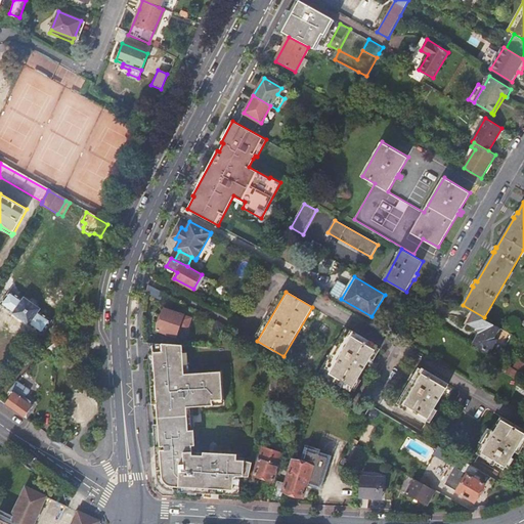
[(9,293),(0,305),(12,314),(28,325),(29,325),(41,334),(50,321),(38,312),(40,309),(24,298),(22,301),(9,293)]
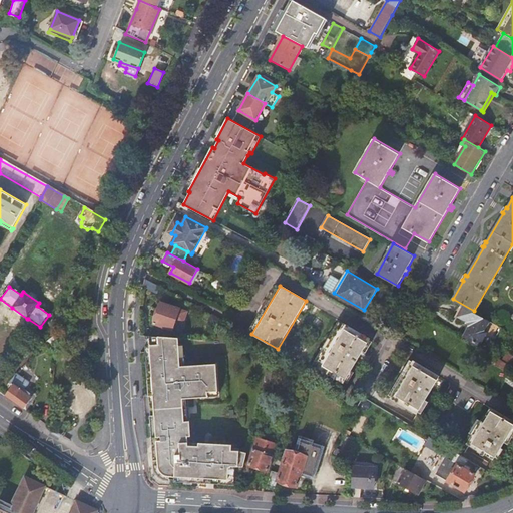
[(177,317),(179,309),(161,303),(153,324),(172,329),(177,317)]
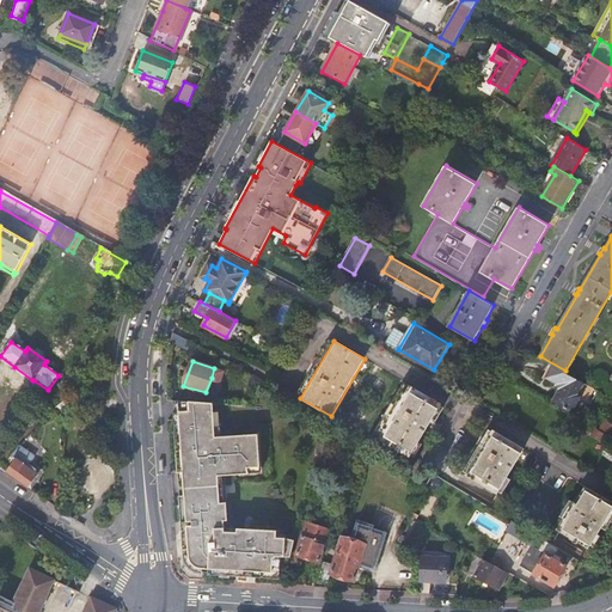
[(552,401),(568,410),(579,393),(575,392),(581,380),(554,365),(548,377),(558,383),(560,389),(552,401)]
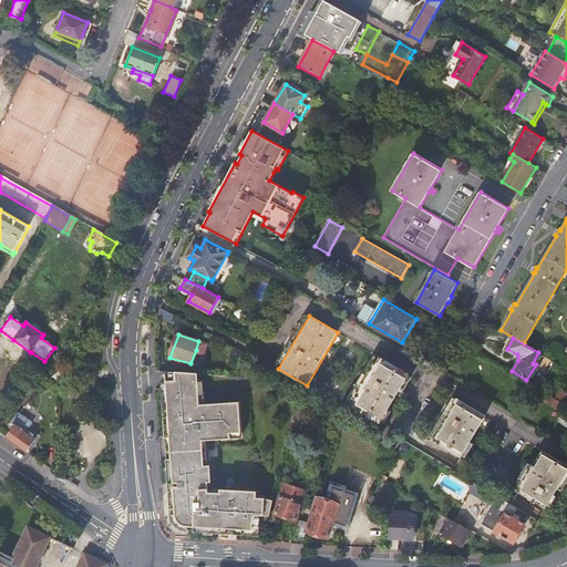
[(246,352),(234,347),(229,354),(240,361),(246,352)]
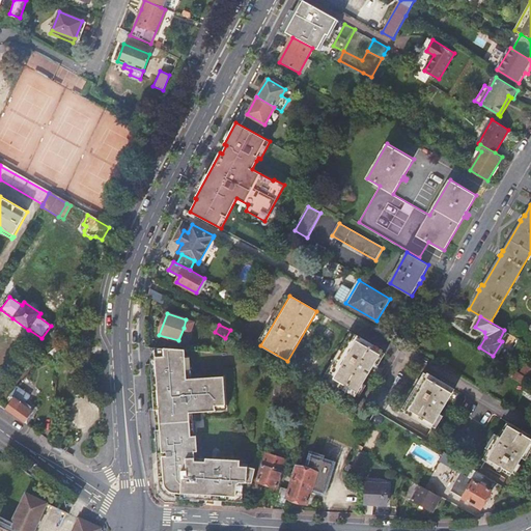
[(357,396),(384,351),(357,334),(354,341),(351,339),(332,372),(334,373),(330,380),(345,389),(344,391),(346,393),(348,391),(357,396)]
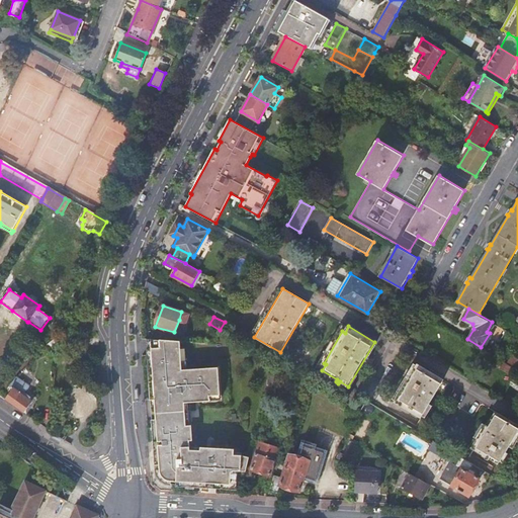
[(184,342),(152,339),(151,355),(148,355),(152,408),(154,407),(156,409),(155,411),(155,420),(153,420),(154,444),(158,444),(159,450),(155,450),(156,472),(157,475),(158,477),(159,479),(160,481),(163,483),(165,485),(168,486),(170,486),(172,487),(171,485),(177,485),(177,487),(194,488),(196,486),(198,488),(207,488),(207,485),(212,486),(212,484),(218,484),(218,489),(238,490),(239,487),(243,487),(250,457),(243,454),(235,454),(235,448),(211,447),(210,450),(191,449),(190,440),(193,440),(192,418),(186,418),(185,403),(210,401),(210,396),(221,395),(219,367),(182,369),(181,348),(184,348),(184,342)]
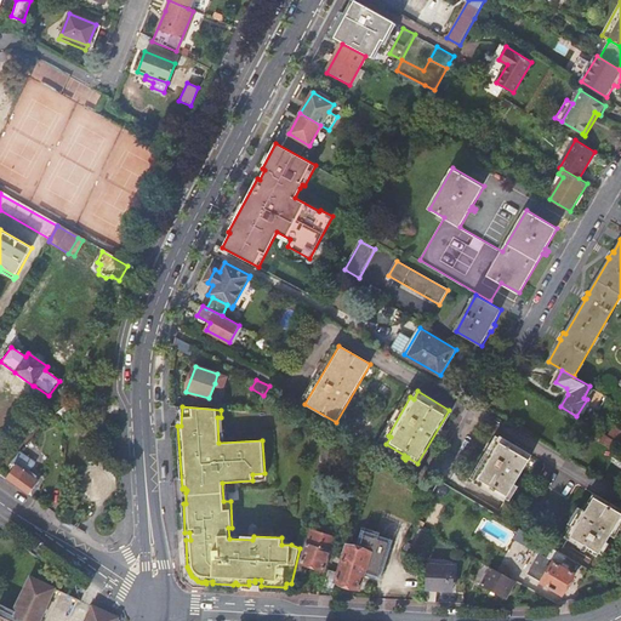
[(620,443),(620,439),(620,429),(615,426),(609,436),(620,443)]
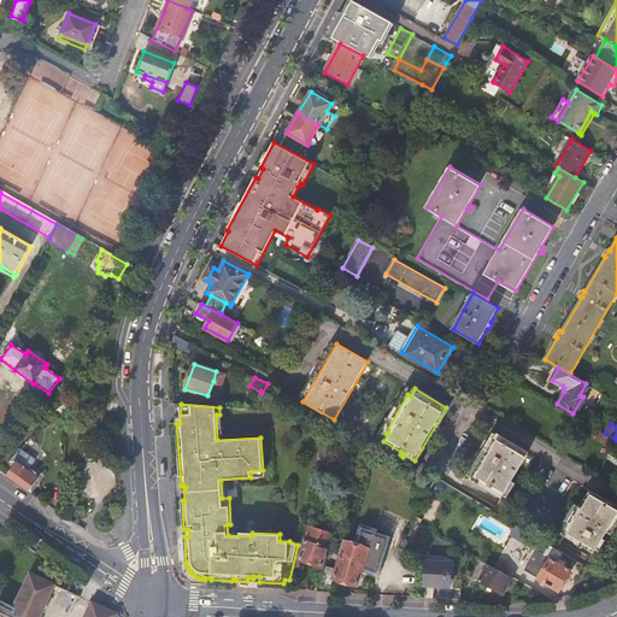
[(616,440),(605,433),(603,432),(599,438),(613,446),(616,440)]
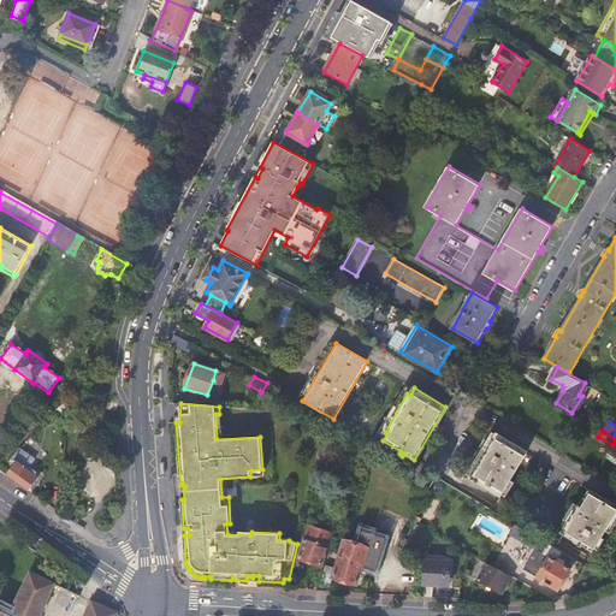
[(469,479),(501,497),(527,452),(496,433),(469,479)]
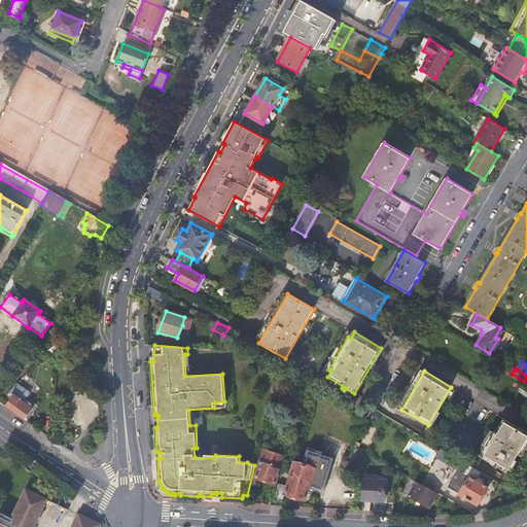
[(28,397),(31,389),(18,384),(14,392),(28,397)]
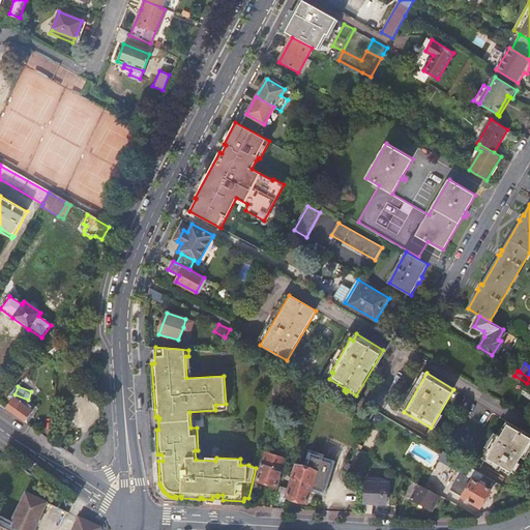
[(5,409),(25,422),(32,410),(30,409),(31,407),(23,400),(21,402),(13,396),(5,409)]
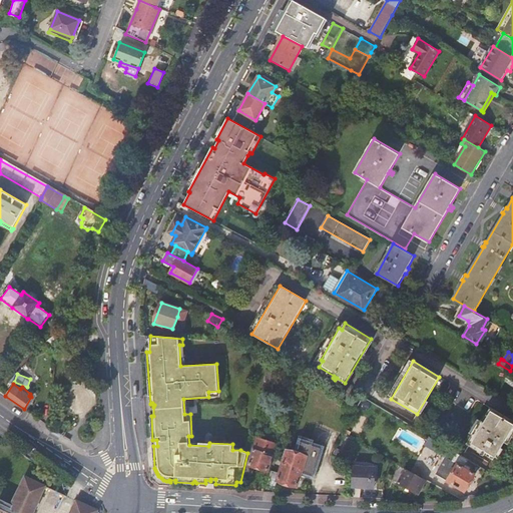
[(480,421),(467,444),(481,452),(480,454),(483,456),(484,454),(493,459),(507,436),(511,438),(512,435),(512,421),(493,409),(485,423),(480,421)]
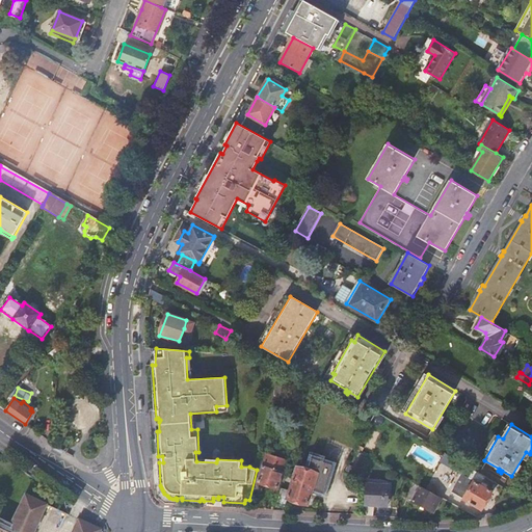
[(281,478),(284,471),(287,459),(268,453),(259,482),(277,487),(281,478)]
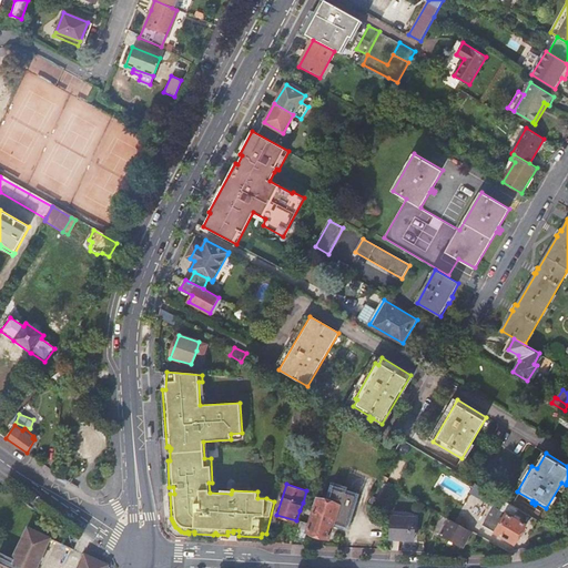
[(330,501),(320,498),(312,524),(308,531),(330,537),(332,536),(336,521),(348,526),(357,494),(333,487),(330,501)]
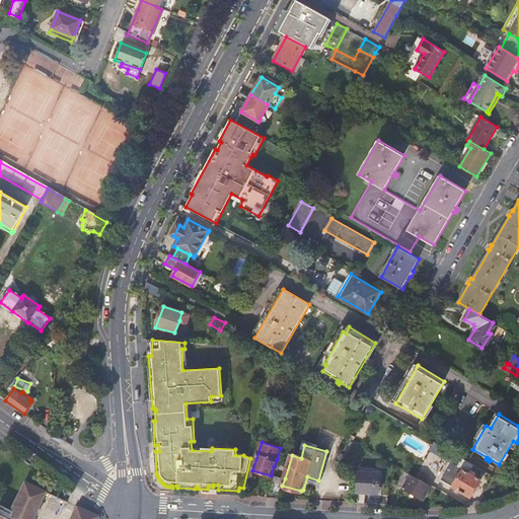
[(475,466),(462,459),(457,467),(452,463),(442,479),(453,486),(453,488),(471,497),(482,480),(474,476),(476,474),(471,471),(475,466)]
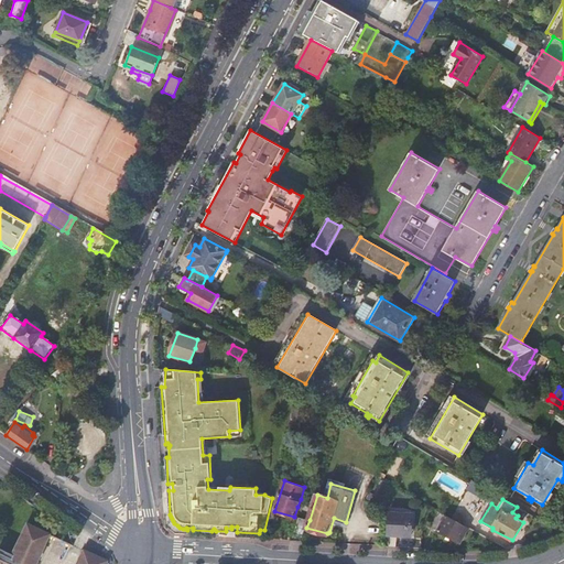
[(469,528),(438,511),(430,527),(461,543),(469,528)]
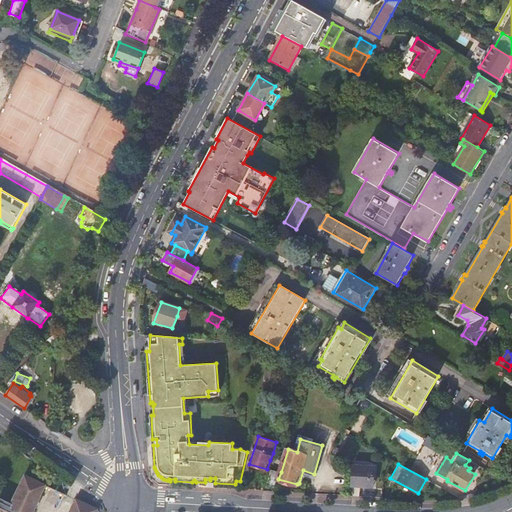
[(374,466),(352,465),(351,485),(370,486),(370,480),(373,480),(374,466)]
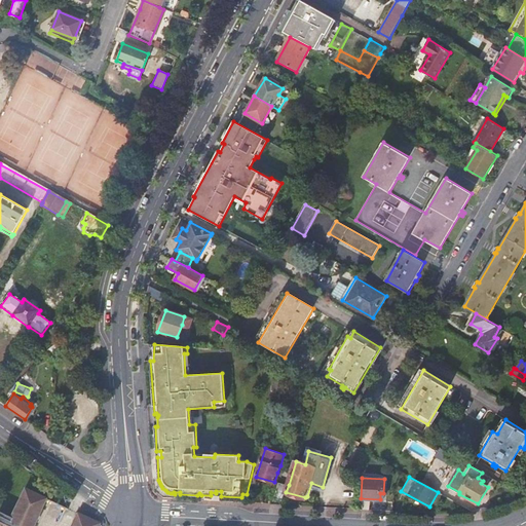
[(285,492),(288,485),(279,483),(275,497),(283,499),(285,492)]
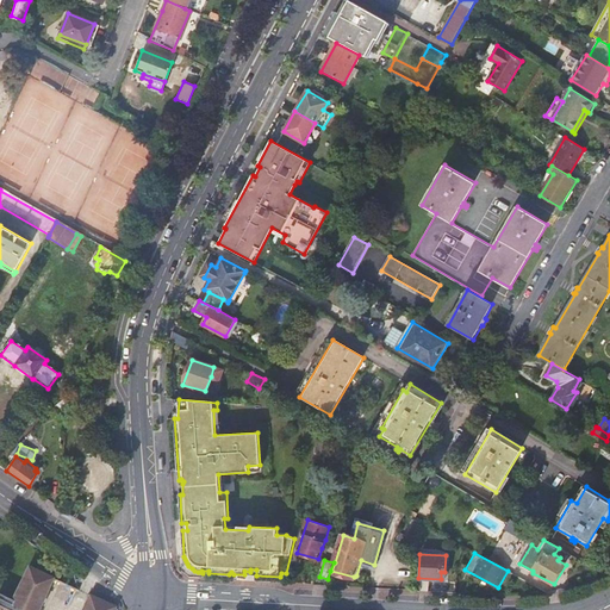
[(39,609),(54,578),(31,566),(14,601),(0,592),(0,604),(1,605),(0,608),(0,609),(39,609)]
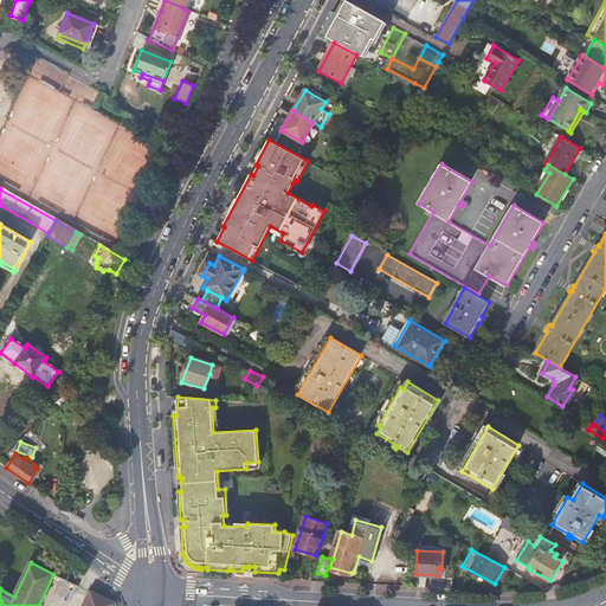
[(102,597),(90,592),(83,605),(111,605),(114,603),(102,597)]
